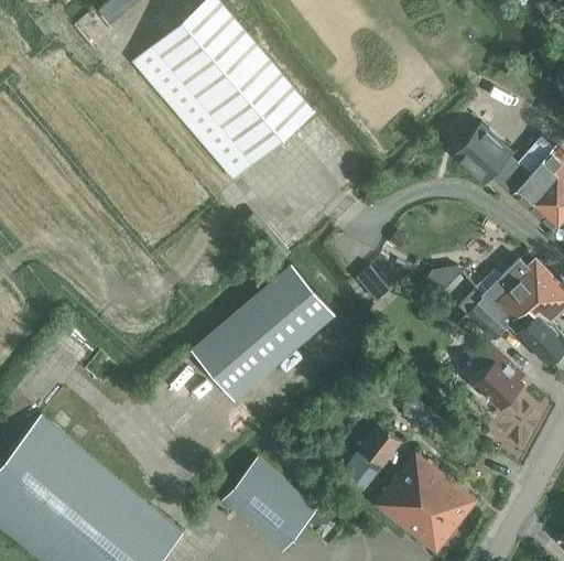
[(110,0),(95,13),(106,25),(134,0),(110,0)]
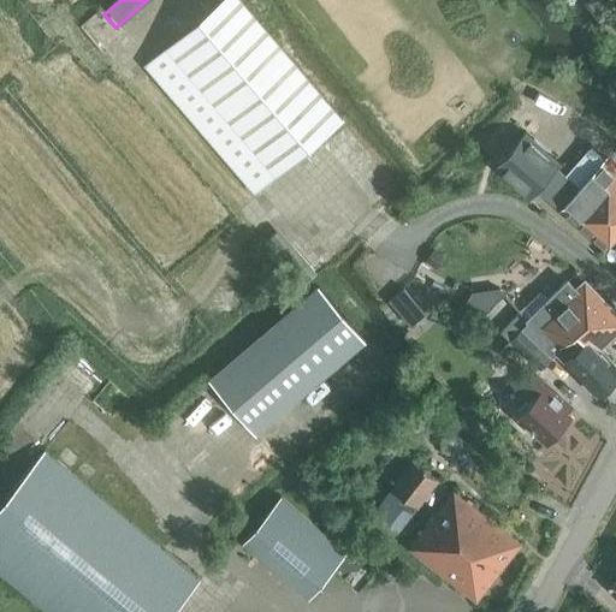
[(223,0),(144,67),(254,196),(343,119),(240,0),(223,0)]
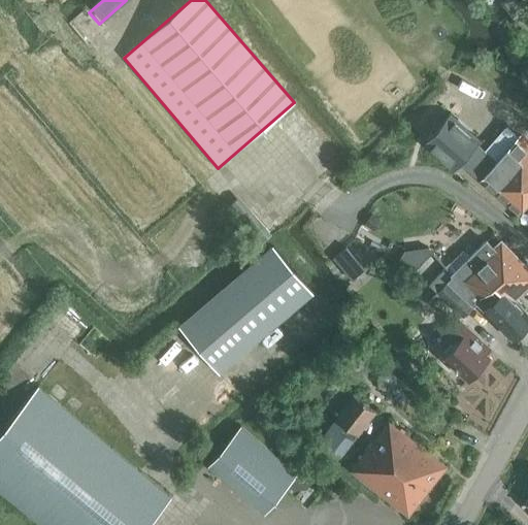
[(188,0),(166,0),(147,17),(157,27),(188,0)]
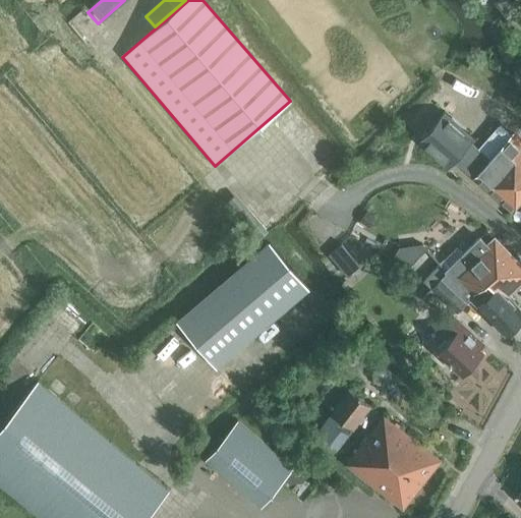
[(520,141),(513,134),(491,159),(473,142),(474,140),(444,113),(417,144),(448,171),(455,163),(511,213),(520,204),(520,141)]
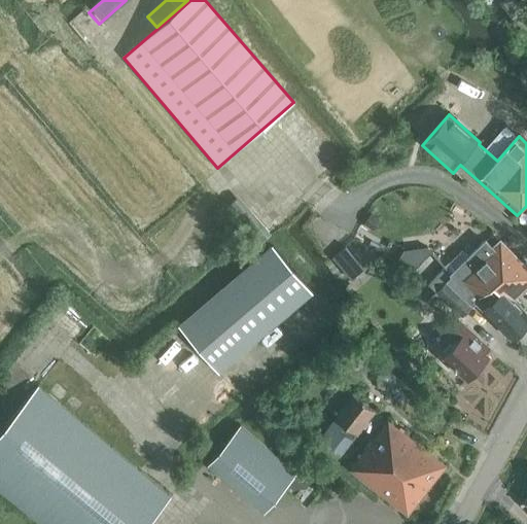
[(483,310),(511,283),(521,292),(526,286),(526,284),(526,283),(526,281),(526,269),(520,260),(512,269),(486,242),(452,275),(446,269),(433,254),(414,273),(429,286),(462,317),(476,303),(483,310)]
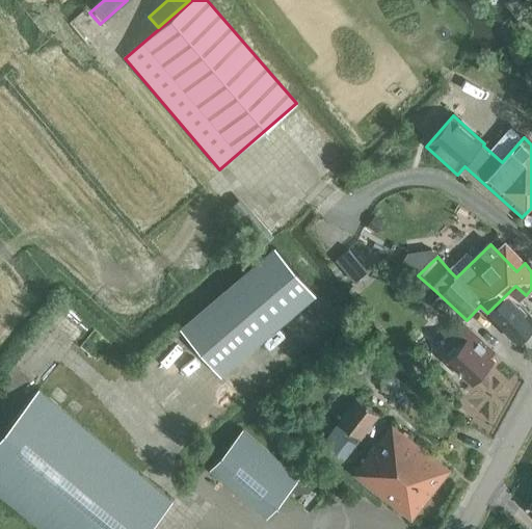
[(337,262),(355,284),(368,273),(349,250),(337,262)]
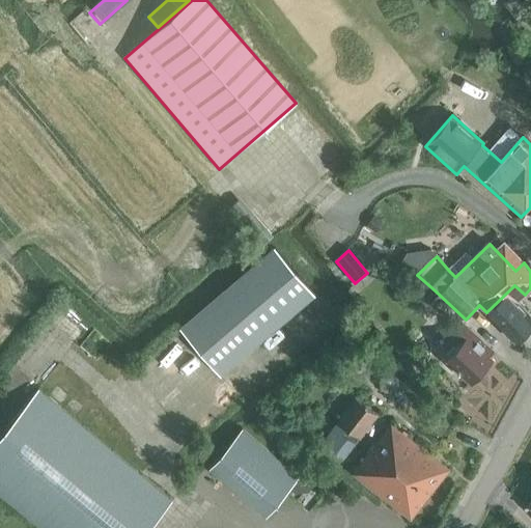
[(277,251),(182,331),(221,379),(316,299),(277,251)]
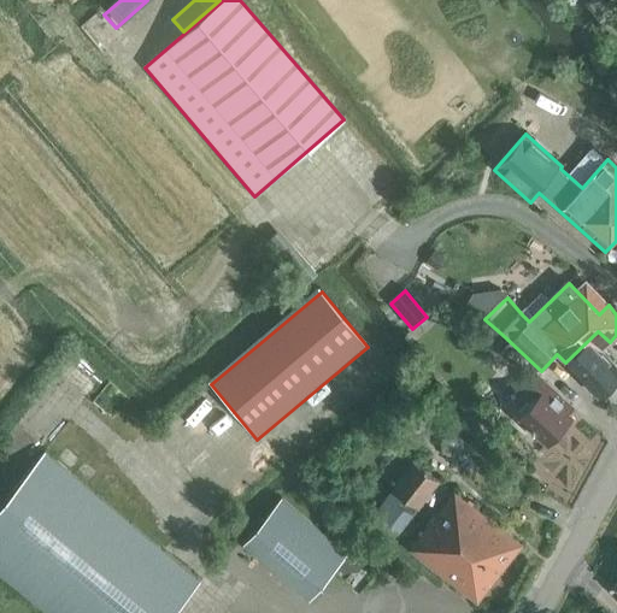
[(598,331),(565,363),(598,398),(603,393),(607,394),(616,384),(616,369),(600,351),(610,342),(598,331)]
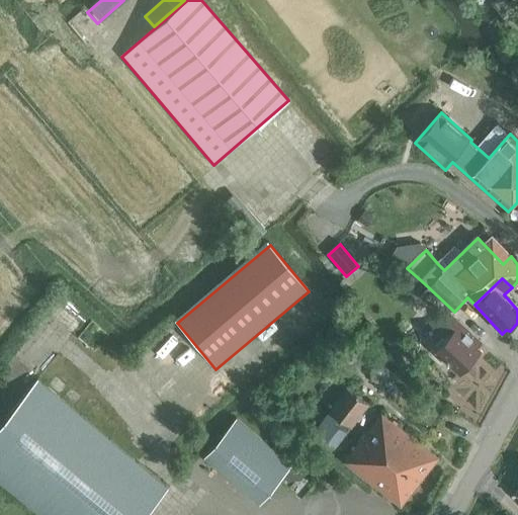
[(435,351),(438,354),(437,355),(444,362),(445,360),(460,374),(482,351),(479,348),(483,344),(450,315),(440,326),(450,335),(435,351)]
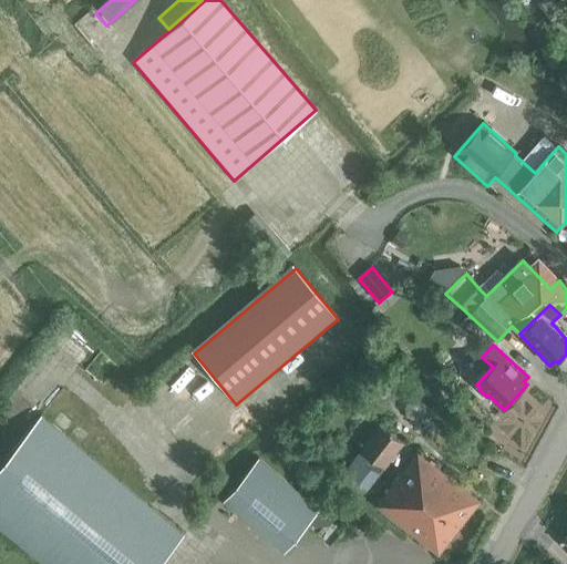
[(406,411),(408,418),(413,421),(419,422),(424,418),(426,412),(425,407),(420,402),(413,402),(409,406),(406,411)]
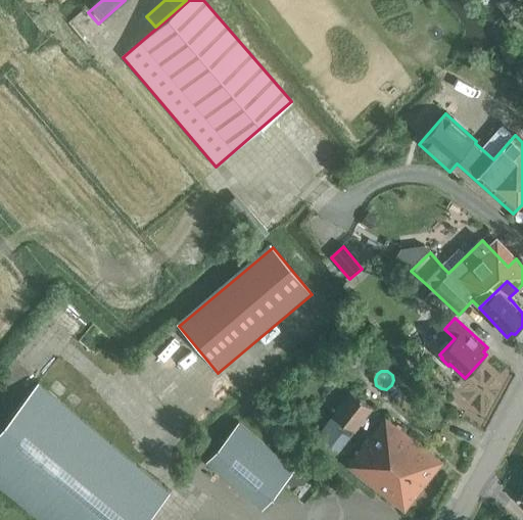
[(0,431),(0,488),(37,519),(149,519),(170,495),(38,385),(0,431)]
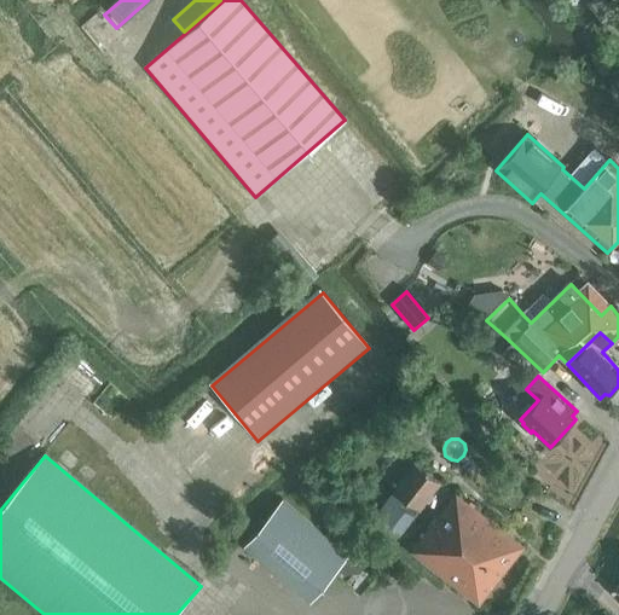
[(466,462),(467,468),(472,473),(478,471),(482,466),(481,459),(476,456),(469,456),(466,462)]
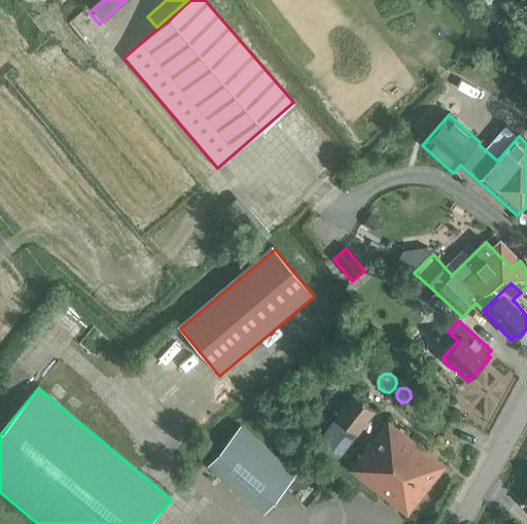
[(335,420),(356,438),(375,414),(353,396),(335,420)]
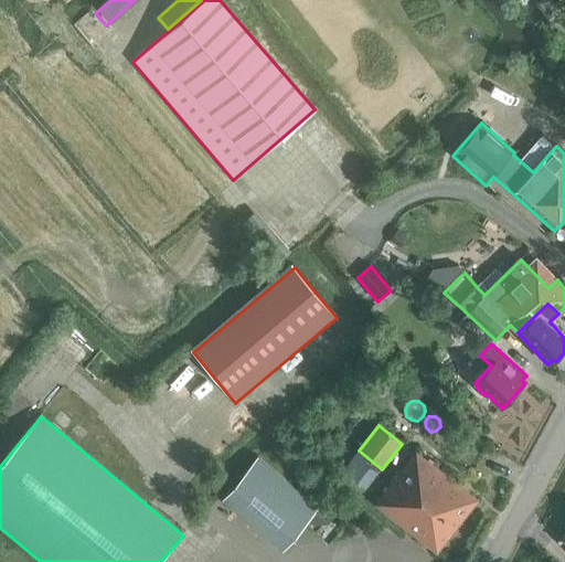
[(360,452),(344,472),(365,488),(381,468),(360,452)]
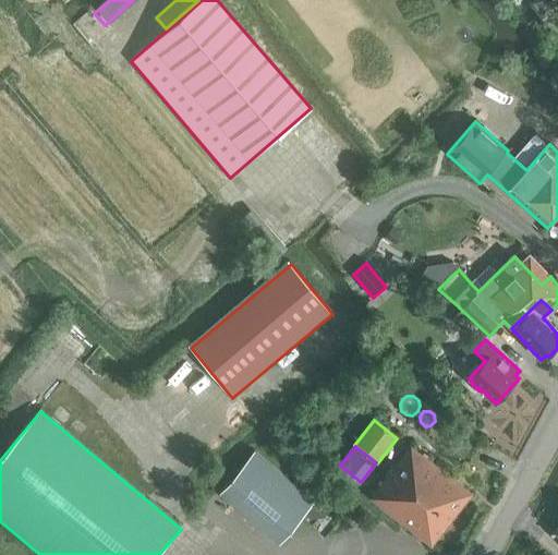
[(372,499),(432,546),(471,495),(411,449),(372,499)]
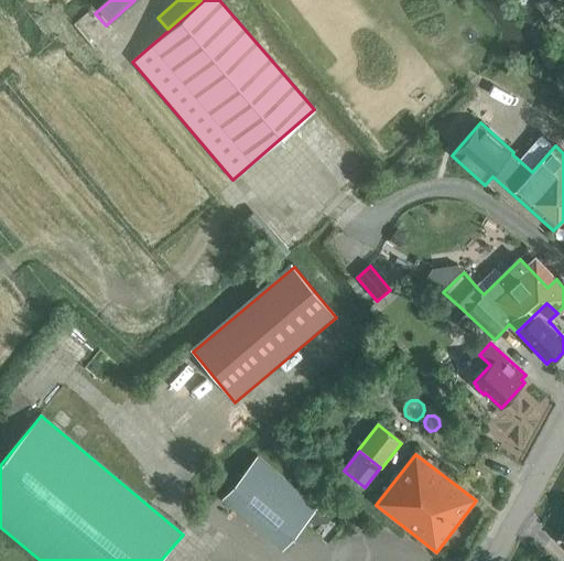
[(223,498),(283,550),(302,527),(317,510),(257,459),(223,498)]
